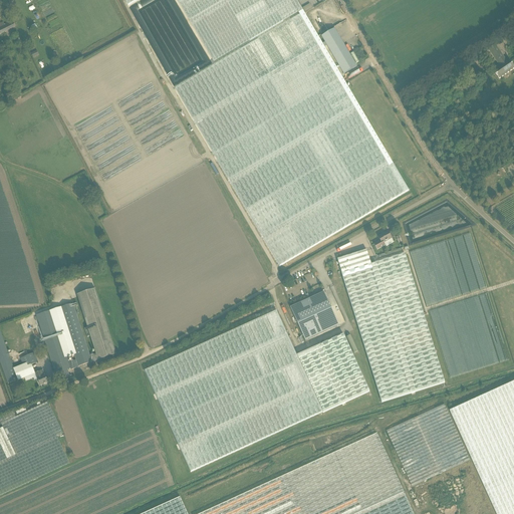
[(123,0),(127,6),(138,0),(177,0),(189,21),(214,63),(298,13),(302,11),(303,11),(299,3),(296,0),(123,0)]
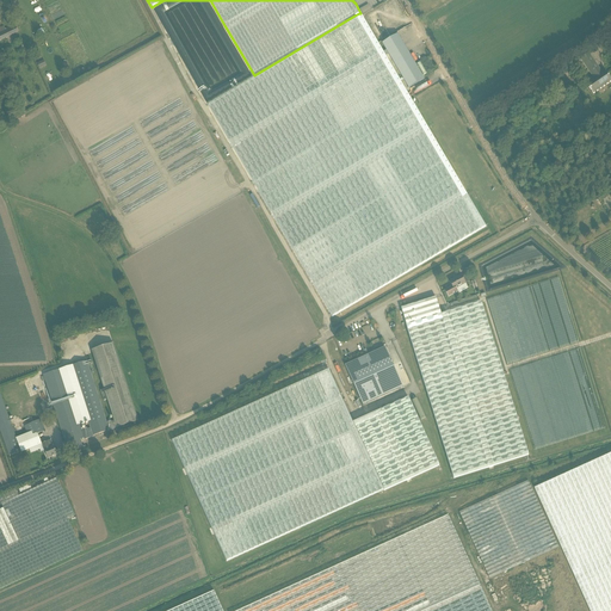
[(371,11),(368,5),(359,10),(363,16),(371,11)]
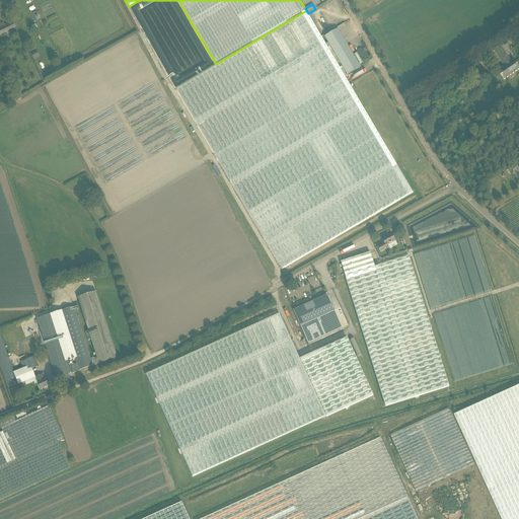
[(301,13),(302,15),(208,71),(176,89),(216,156),(283,270),(413,193),(346,79),(305,11),(301,13)]
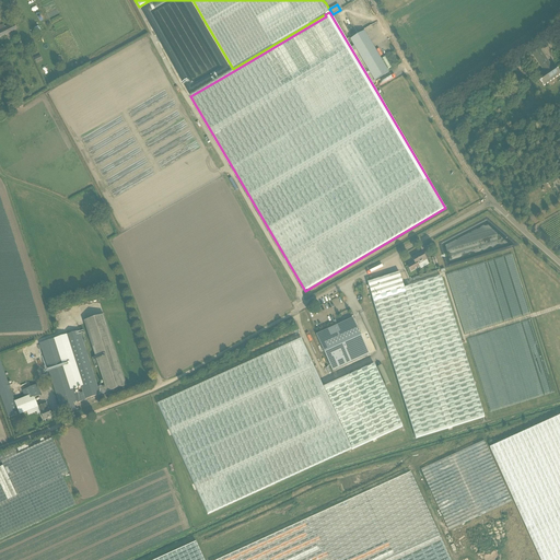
[(14,24),(6,28),(3,24),(0,25),(0,37),(16,30),(14,24)]
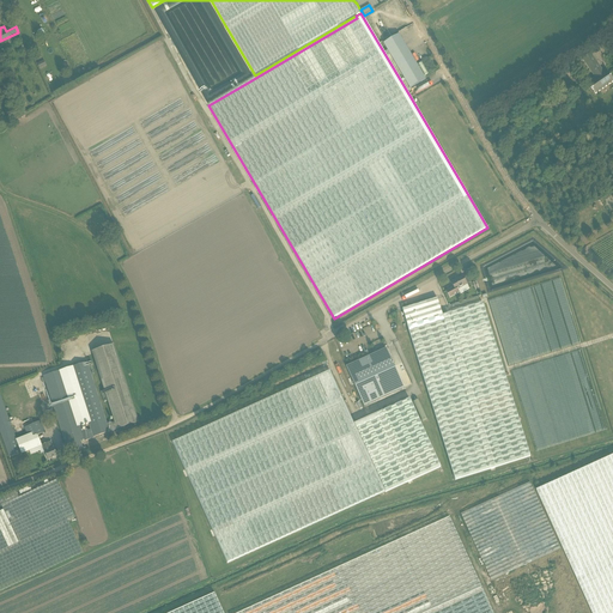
[(420,83),(418,80),(422,78),(424,77),(399,35),(383,44),(387,52),(386,53),(387,56),(389,55),(410,90),(420,83)]
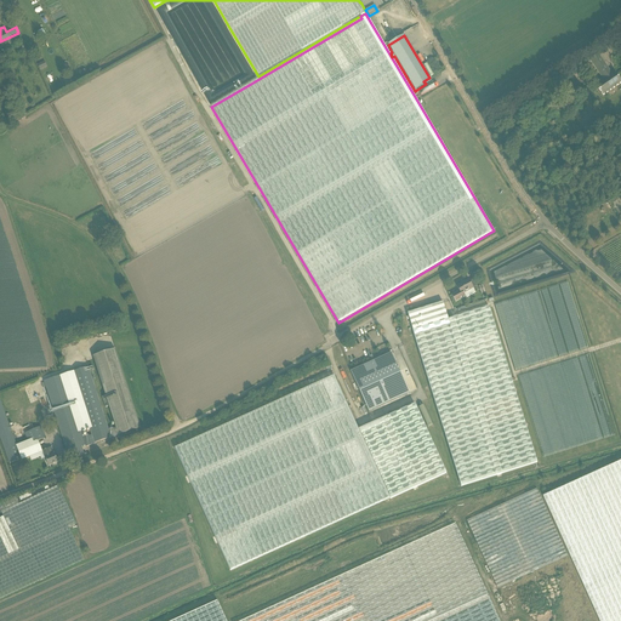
[(594,84),(603,96),(620,83),(620,81),(613,70),(610,73),(598,55),(590,61),(602,79),(594,84)]
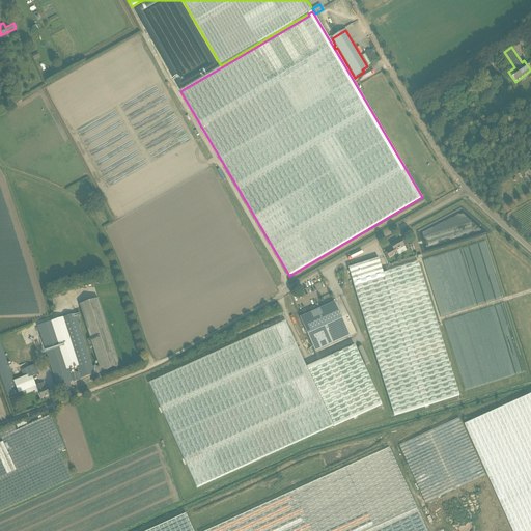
[(221,168),(217,170),(223,180),(226,178),(221,168)]
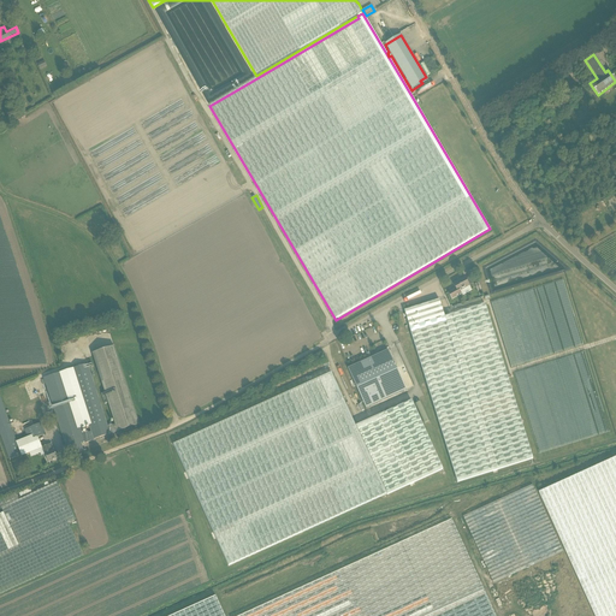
[(456,289),(448,294),(451,300),(462,295),(460,291),(469,286),(465,278),(452,284),(456,289)]
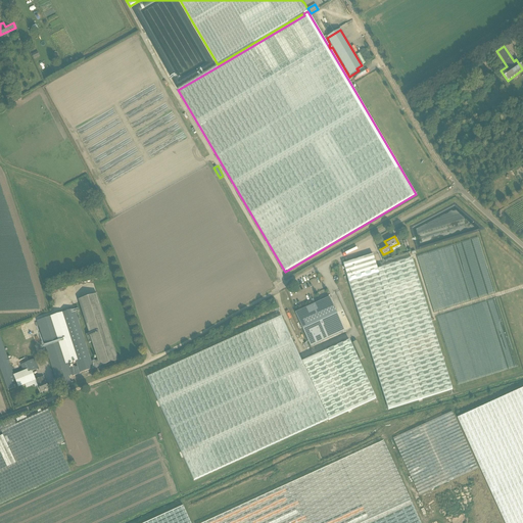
[(347,278),(388,410),(453,390),(412,258),(377,269),(373,255),(343,265),(347,278)]
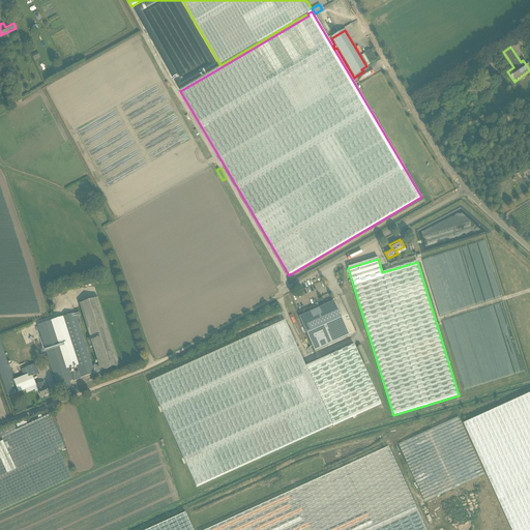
[(98,367),(92,370),(93,375),(119,366),(97,298),(80,304),(98,367)]
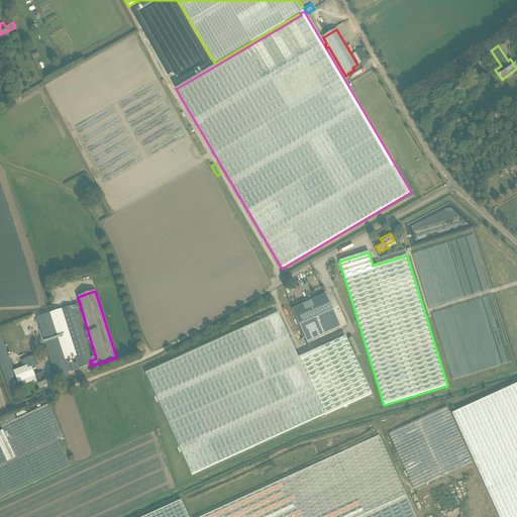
[(325,294),(292,309),(307,343),(341,328),(325,294)]
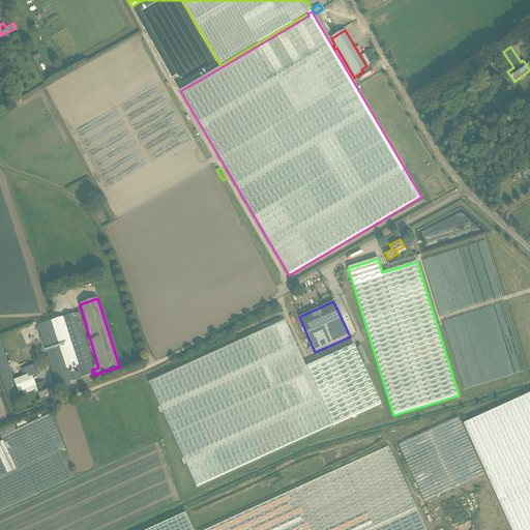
[(75,314),(61,318),(77,366),(78,372),(80,379),(93,375),(92,370),(75,314)]
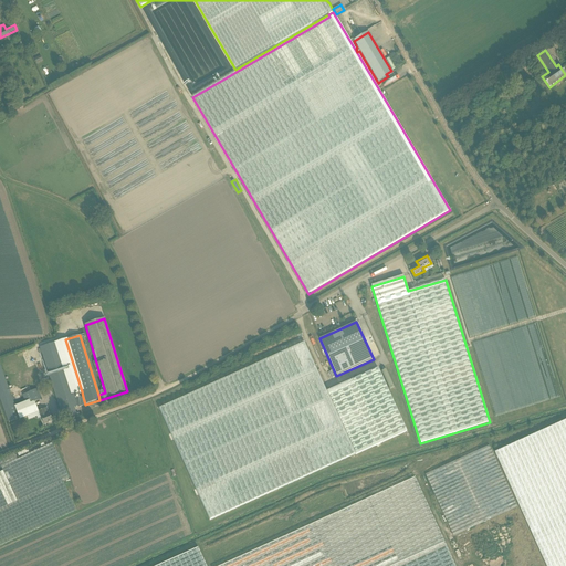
[(73,394),(82,391),(65,339),(56,343),(73,394)]
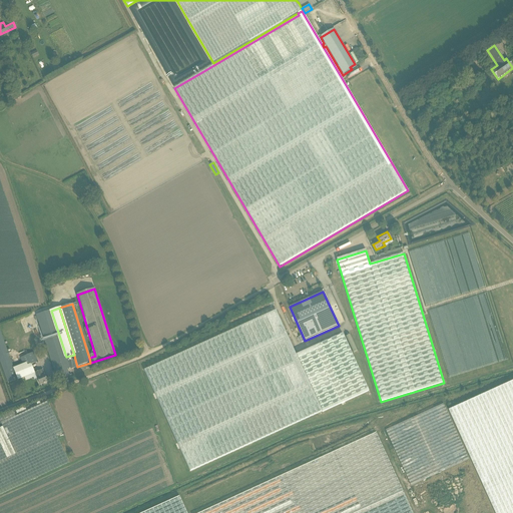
[(77,367),(75,360),(68,362),(66,357),(51,311),(36,316),(58,381),(71,377),(71,375),(69,376),(67,370),(70,369),(71,370),(77,368),(77,367)]
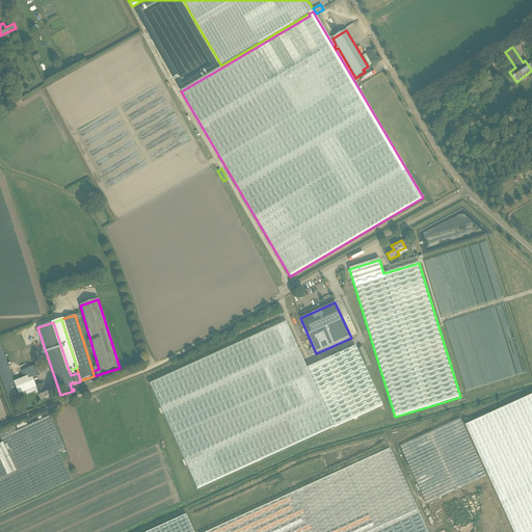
[(286,323),(213,356),(150,387),(197,490),(334,427),(286,323)]
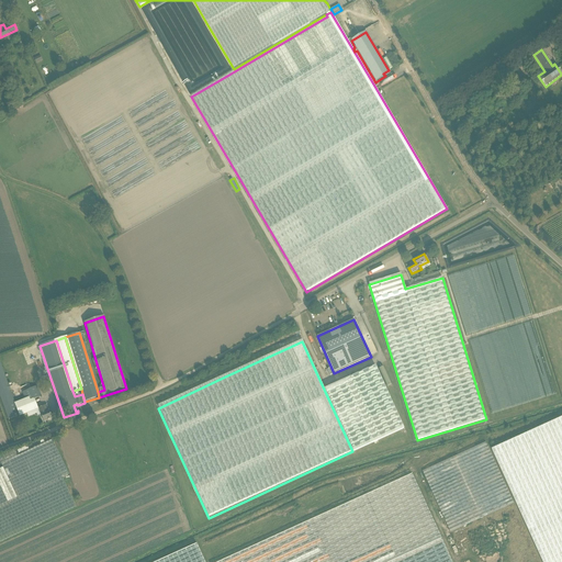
[(20,416),(17,406),(15,404),(0,360),(0,396),(9,419),(20,416)]
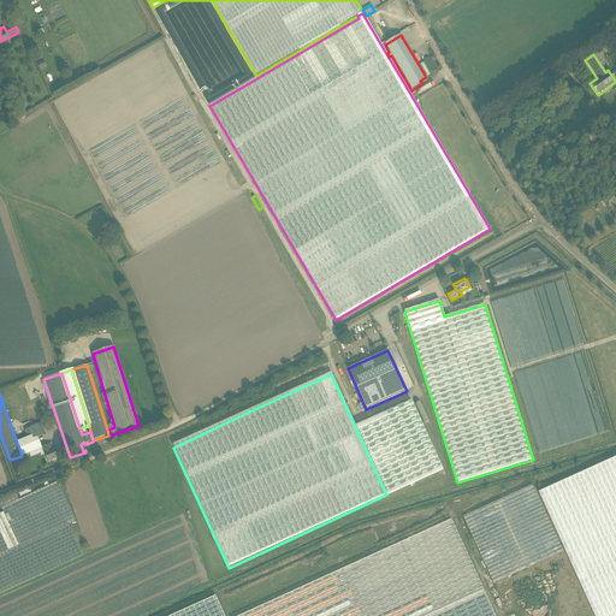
[(443,469),(412,401),(355,427),(388,496),(443,469)]
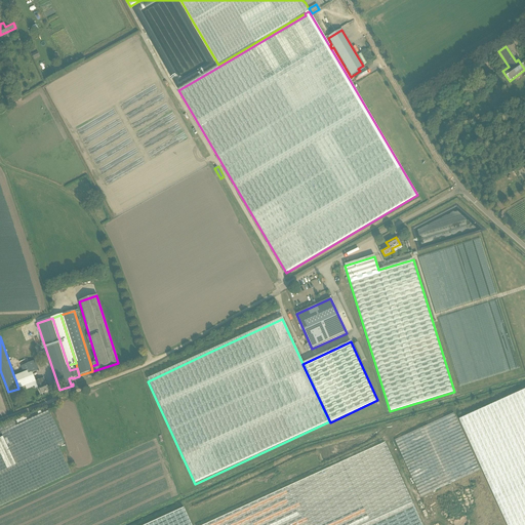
[(18,389),(34,382),(31,374),(15,379),(18,389)]
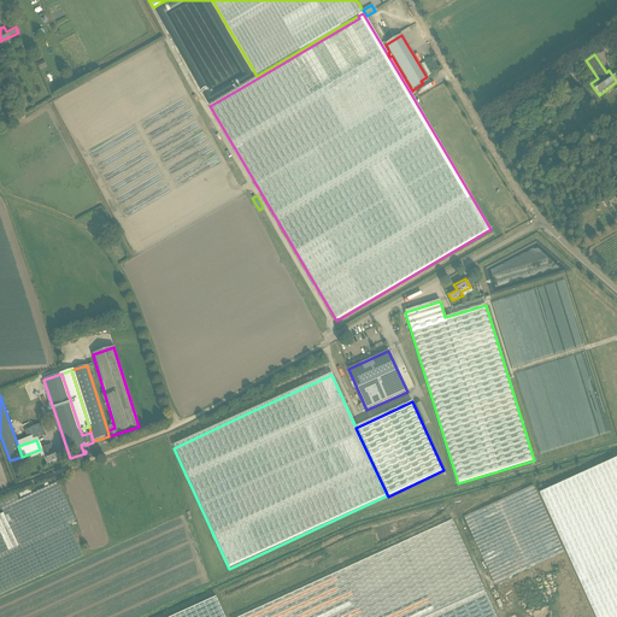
[(42,448),(48,463),(57,459),(54,452),(51,446),(47,447),(42,448)]
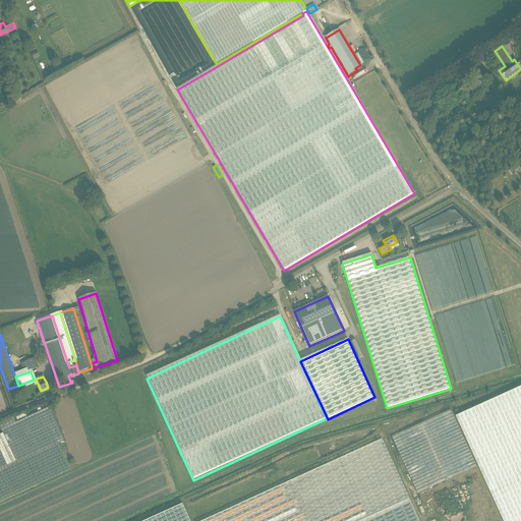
[(520,520),(520,387),(455,417),(502,520),(520,520)]
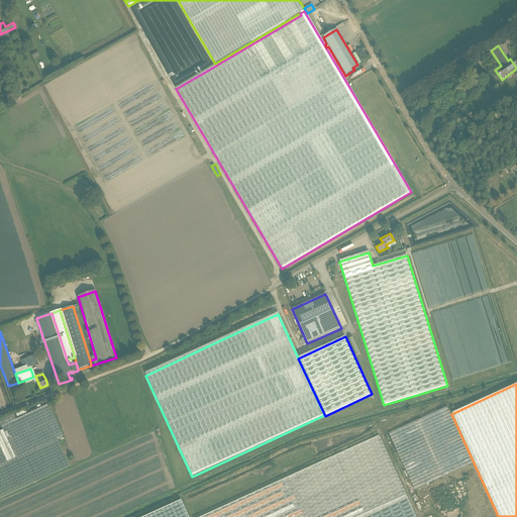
[(0,499),(70,467),(57,439),(63,436),(47,405),(1,427),(2,430),(0,431),(0,499)]
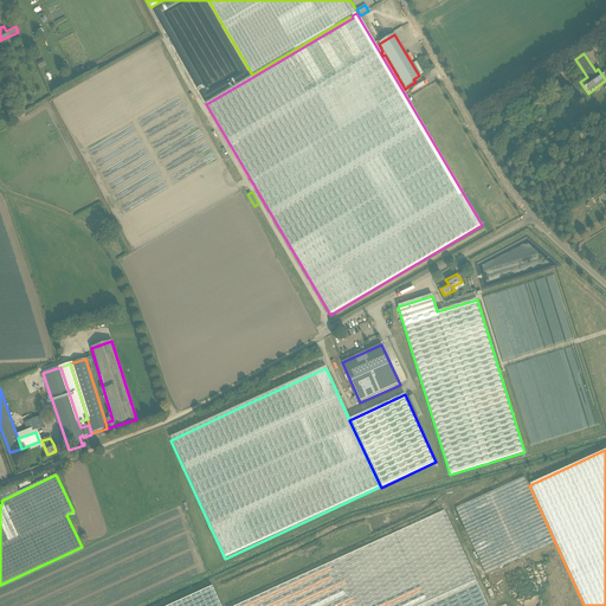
[(456,509),(485,574),(554,543),(523,478),(456,509)]
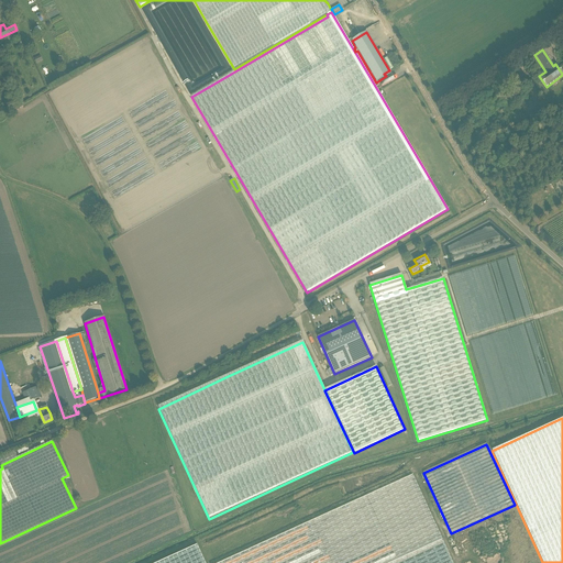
[(452,562),(412,474),(216,562),(452,562)]
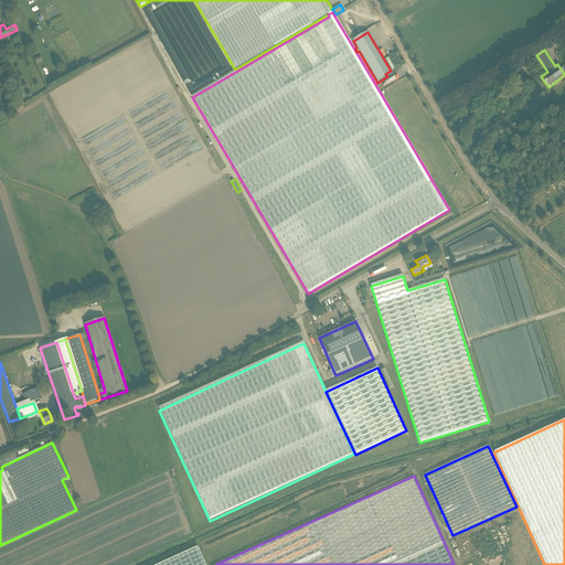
[(205,564),(198,546),(157,564),(205,564)]
